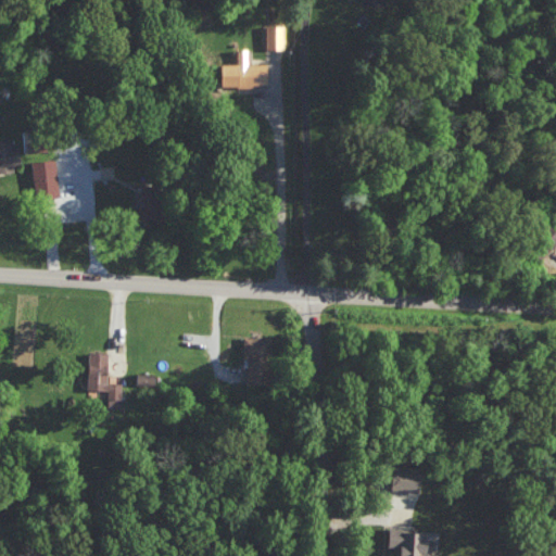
[(286,48),(285,24),(267,25),(267,49),(286,48)]
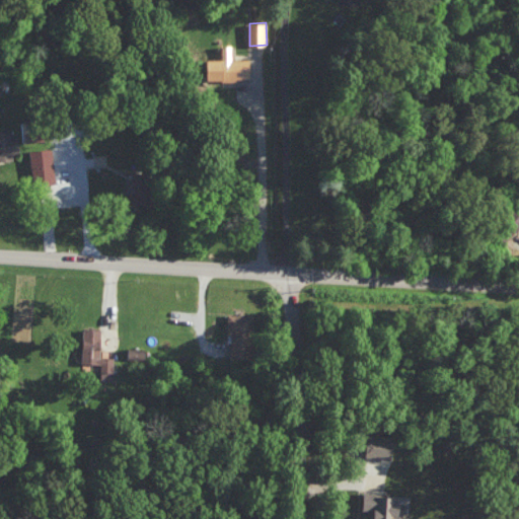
[(251,79),(251,59),(233,58),(233,45),(223,45),(222,58),(211,58),(210,78),(251,79)]
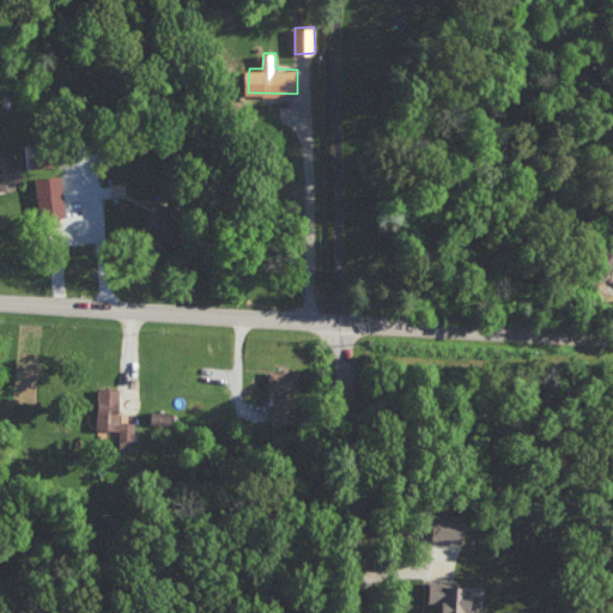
[(24,143),(25,167),(60,165),(59,141),(24,143)]
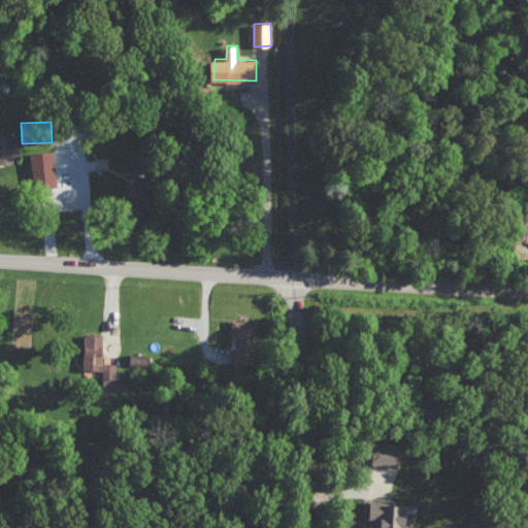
[(0,160),(20,160),(19,137),(9,137),(9,132),(0,132),(0,160)]
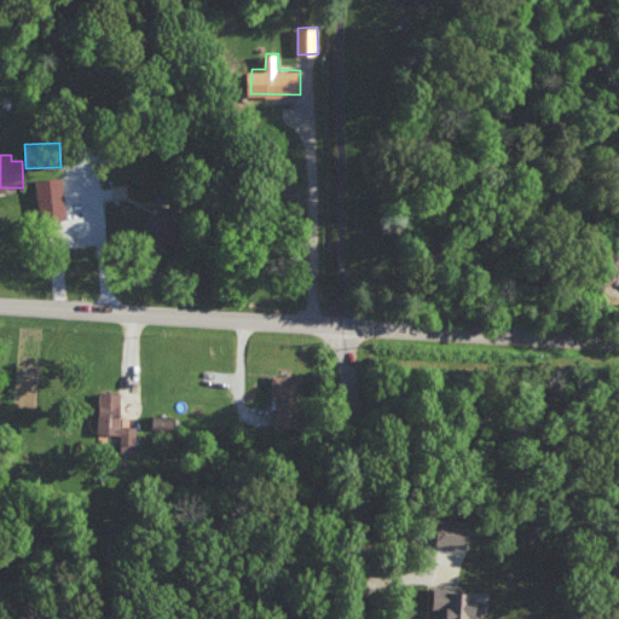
[(64,177),(38,178),(39,215),(65,214),(64,177)]
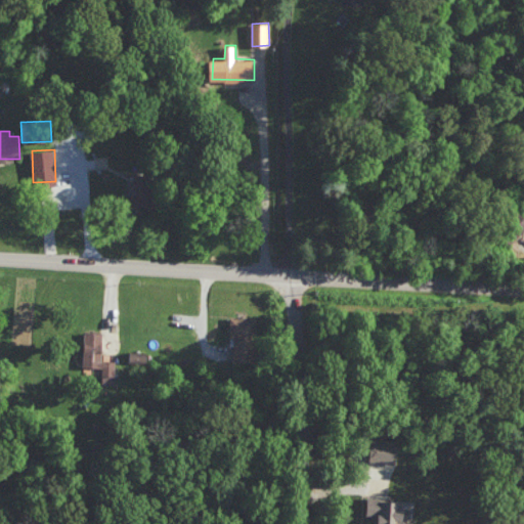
[(130,180),(131,208),(159,207),(158,179),(130,180)]
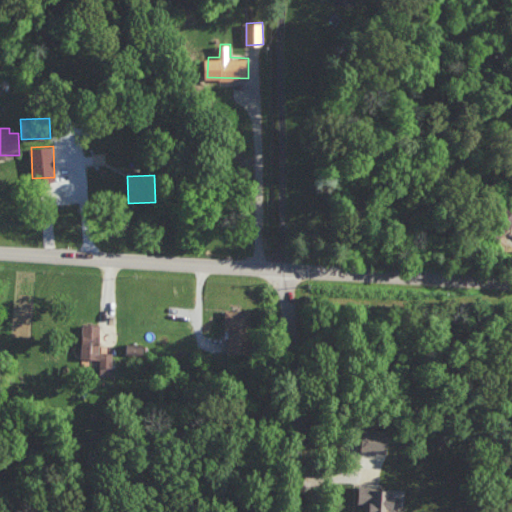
[(250,310),(225,310),(224,352),(249,353),(250,310)]
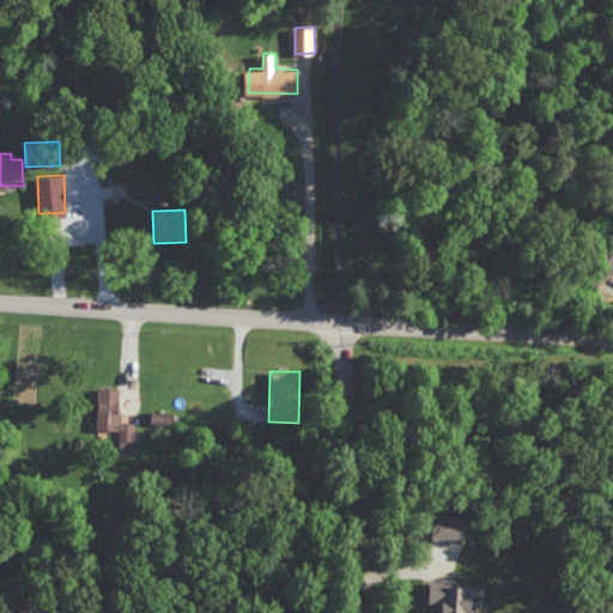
[(120,420),(121,388),(98,388),(98,429),(119,429),(119,438),(134,439),(134,422),(120,420)]
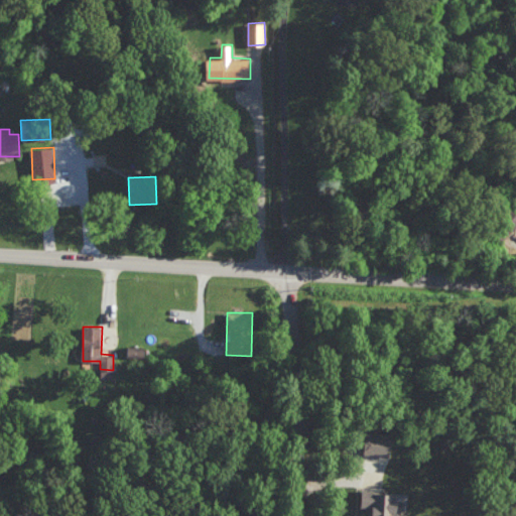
[(125,356),(142,358),(144,349),(127,347),(125,356)]
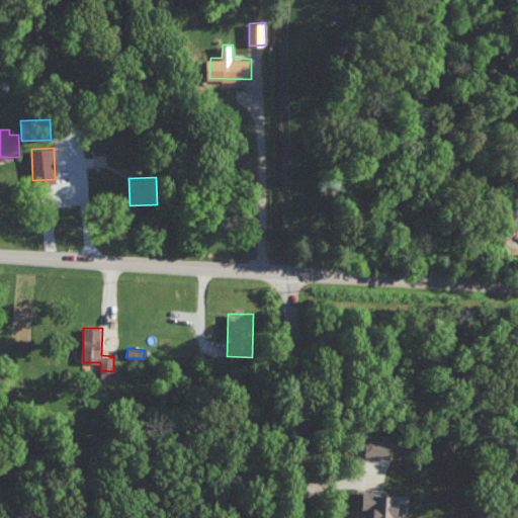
[(400,517),(401,512),(408,512),(408,502),(399,502),(399,494),(361,492),(361,509),(372,510),(371,517),(400,517)]
